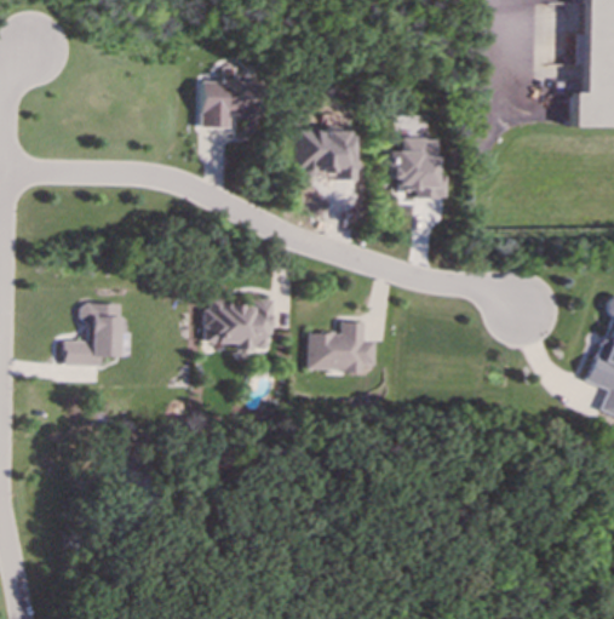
[(587,0),(589,92),(579,92),(579,126),(613,125),(613,0),(587,0)]
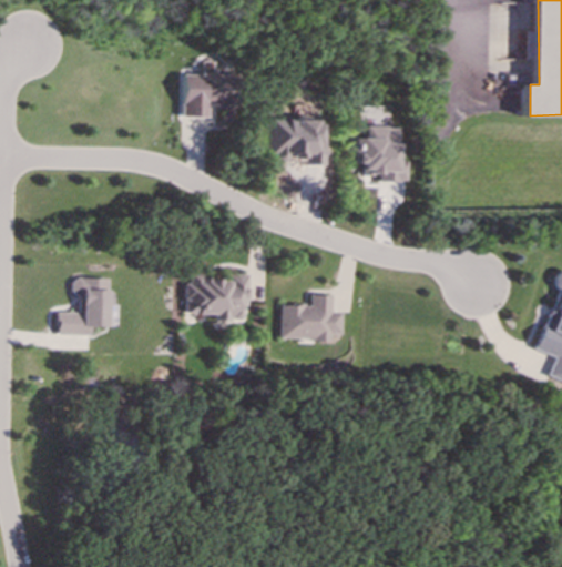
[(186,74),(185,117),(211,117),(211,104),(231,104),(232,74),(216,74),(216,67),(204,67),(204,74),(186,74)]
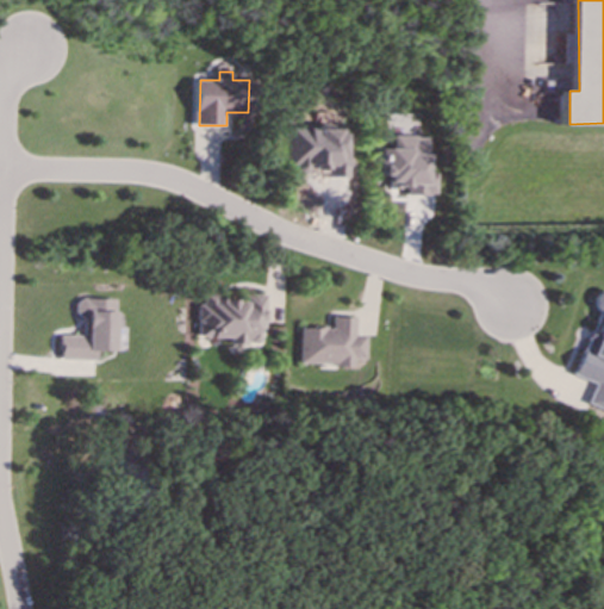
[(441,194),(441,173),(434,173),(434,135),(398,135),(398,148),(385,148),(385,175),(393,175),(393,187),(411,187),(411,194),(441,194)]
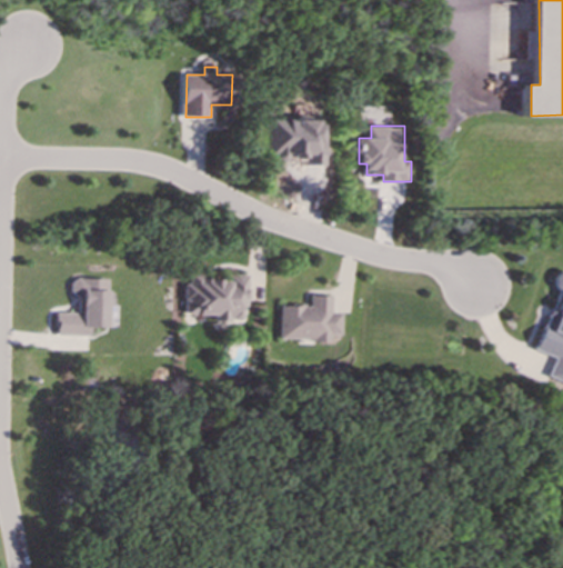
[(539,349),(558,357),(551,376),(562,380),(562,270),(555,287),(561,289),(539,349)]
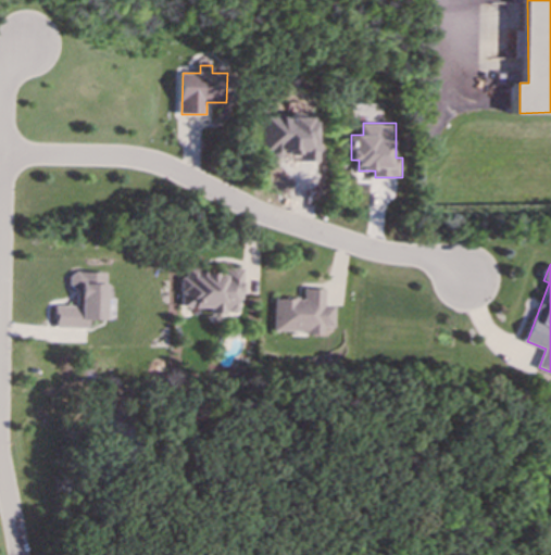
[(246,267),(226,267),(226,273),(200,272),(200,267),(189,267),(189,276),(186,276),(185,306),(214,307),(214,312),(245,313),(246,267)]
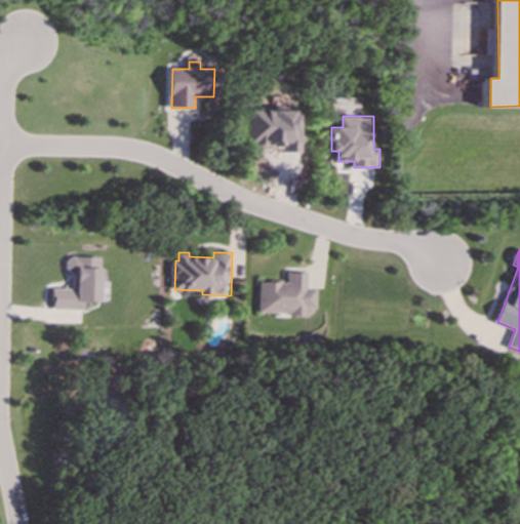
[(56,309),(87,309),(87,301),(103,301),(103,256),(71,256),(71,272),(79,272),(79,288),(56,288),(56,309)]
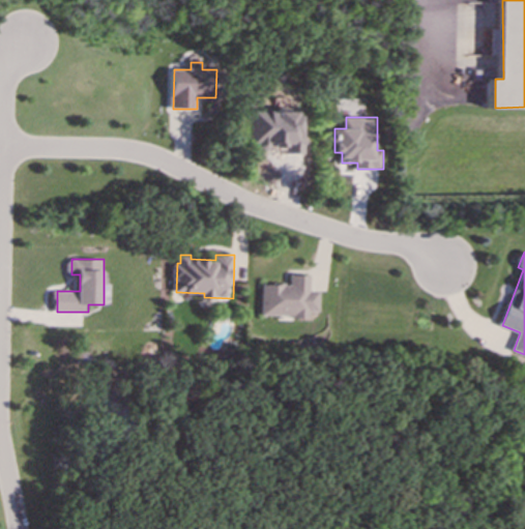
[(265,316),(314,316),(314,311),(323,312),(323,291),(314,290),(314,275),(293,274),(293,285),(266,284),(265,316)]
